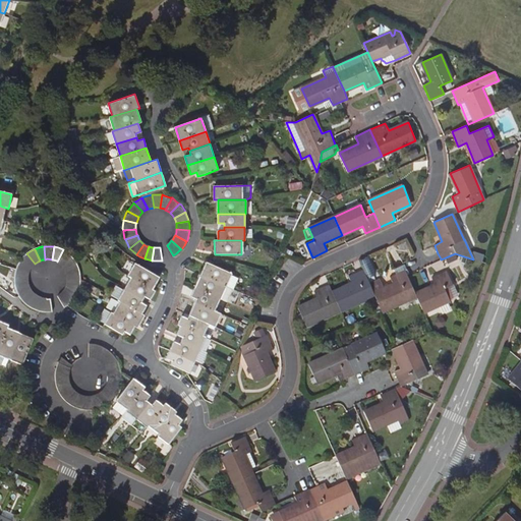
[(62,265),(71,255),(65,250),(63,249),(57,262),(61,264),(62,265)]
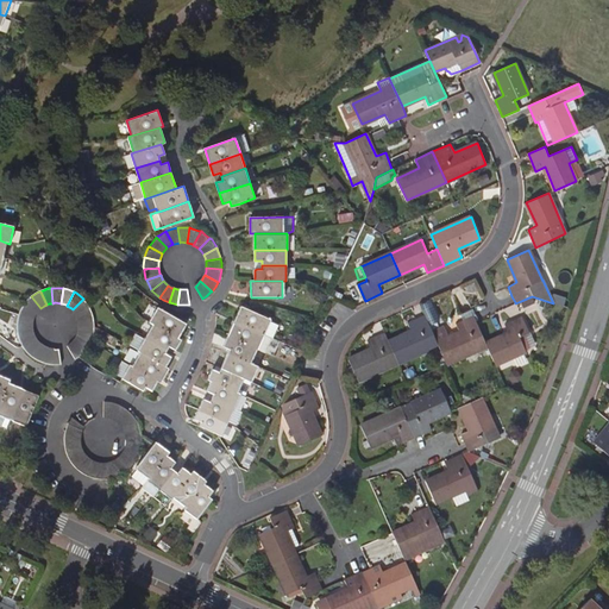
[(30,297),(26,301),(24,303),(23,306),(36,314),(37,313),(39,309),(41,308),(31,296),(30,297)]
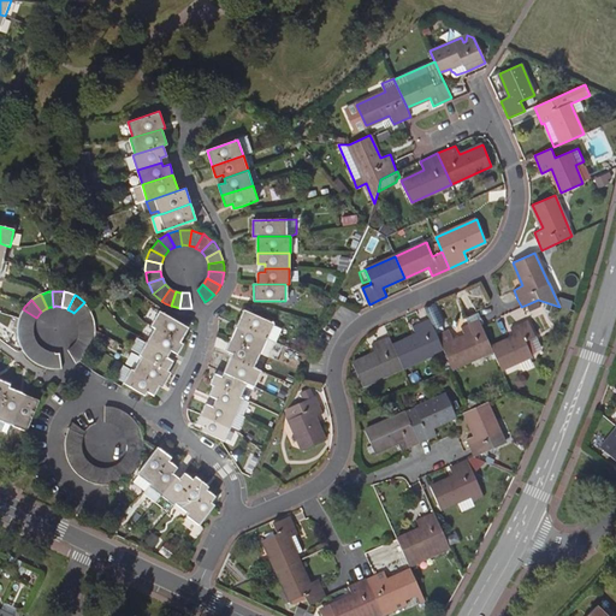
[(538,300),(527,304),(531,312),(542,307),(538,300)]
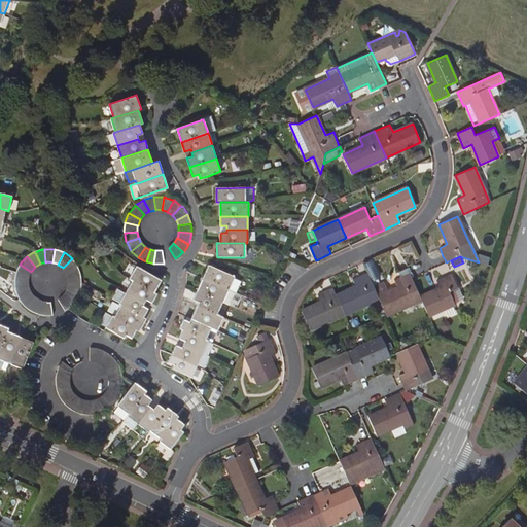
[(65,271),(66,273),(78,267),(78,266),(73,259),(72,258),(63,268),(65,271)]
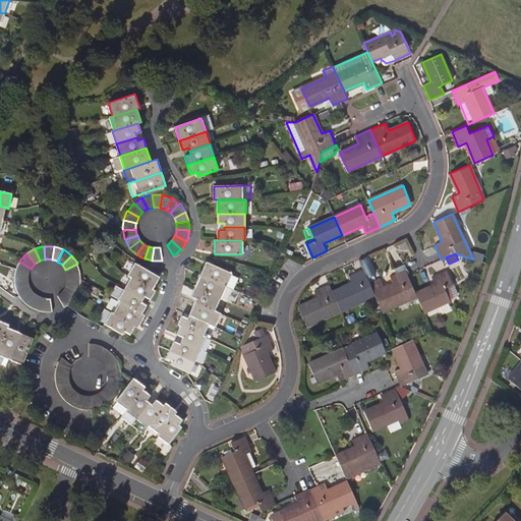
[(17,266),(15,271),(29,274),(30,271),(31,269),(19,262),(17,266)]
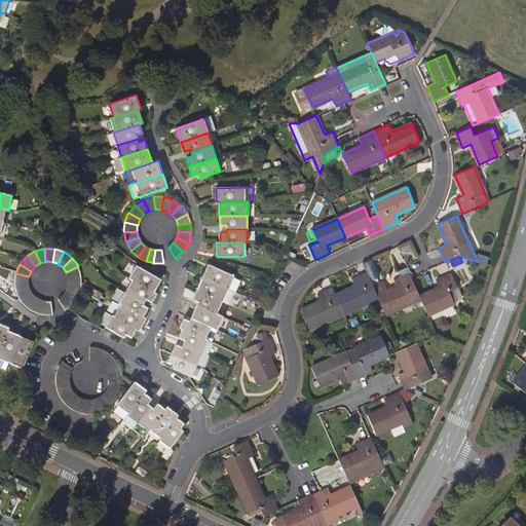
[(209,265),(202,277),(228,290),(232,290),(235,292),(239,282),(233,279),(234,276),(209,265)]
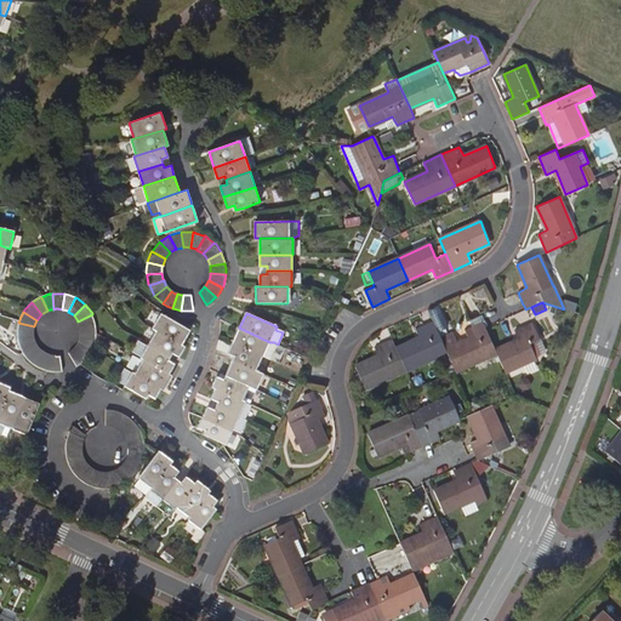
[(80,328),(96,325),(95,323),(92,314),(78,322),(79,323),(80,328)]
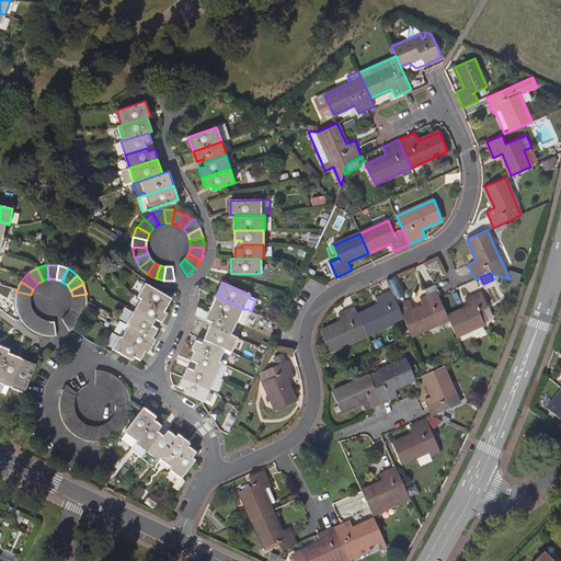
[(139,298),(141,299),(163,312),(171,299),(148,285),(146,284),(138,297),(139,298)]
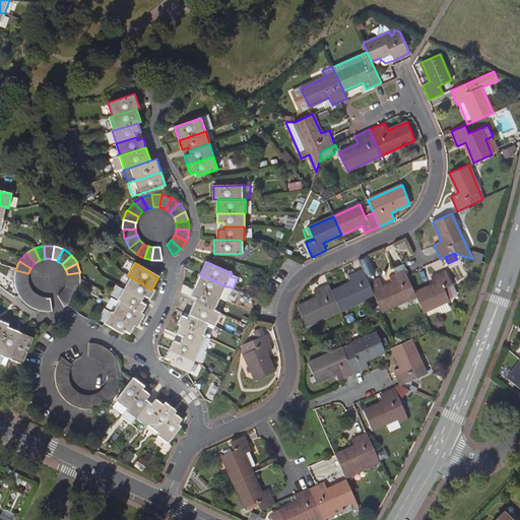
[(405,268),(404,266),(403,264),(392,268),(394,273),(389,275),(392,284),(383,288),(379,278),(369,283),(374,296),(381,311),(415,296),(414,294),(405,274),(403,269),(405,268)]
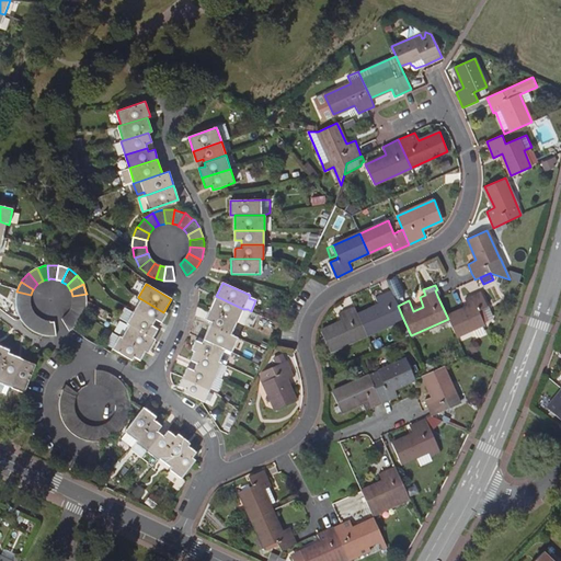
[(403,319),(398,306),(391,290),(375,297),(378,306),(357,315),(367,335),(403,319)]
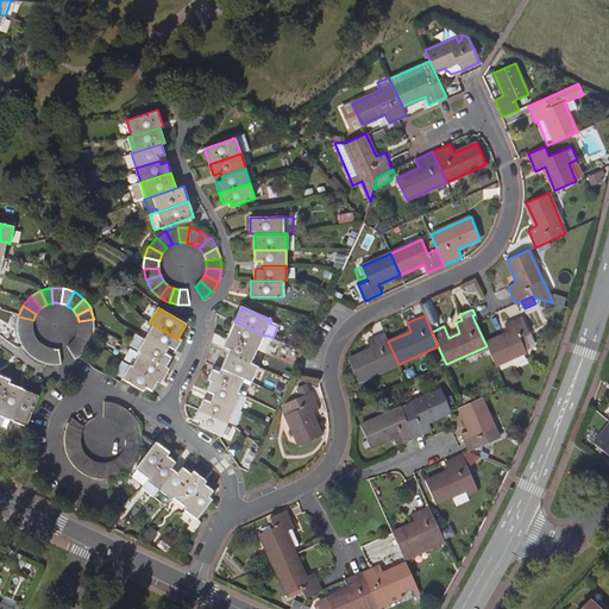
[(33,320),(18,316),(17,325),(17,328),(32,327),(32,324),(33,320)]
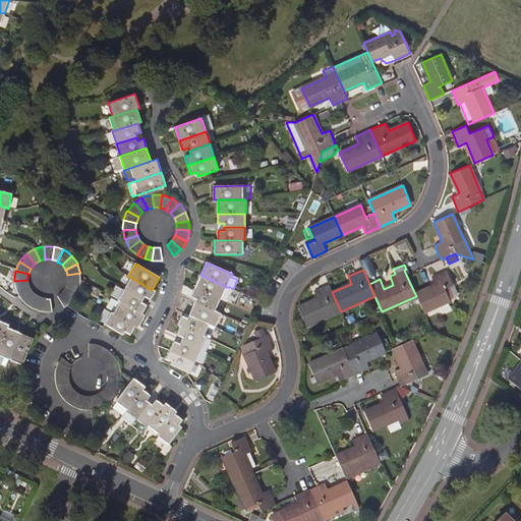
[(416,296),(423,312),(450,301),(445,289),(452,285),(446,272),(431,278),(435,286),(415,294),(416,296)]
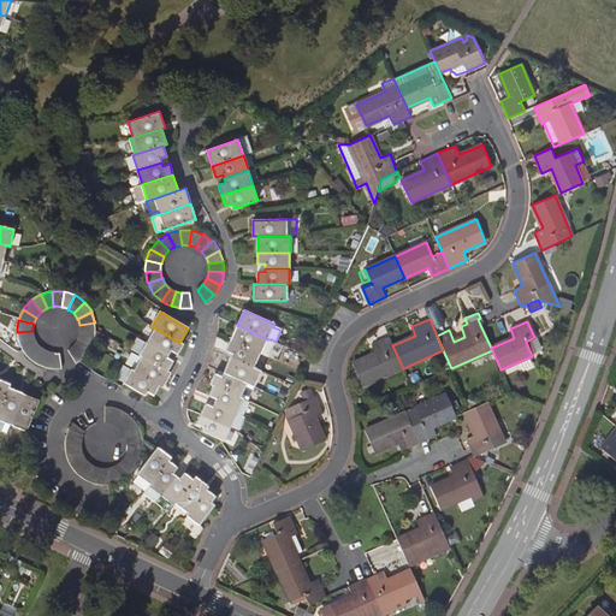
[(95,333),(95,332),(96,330),(95,323),(80,325),(81,327),(81,332),(95,333)]
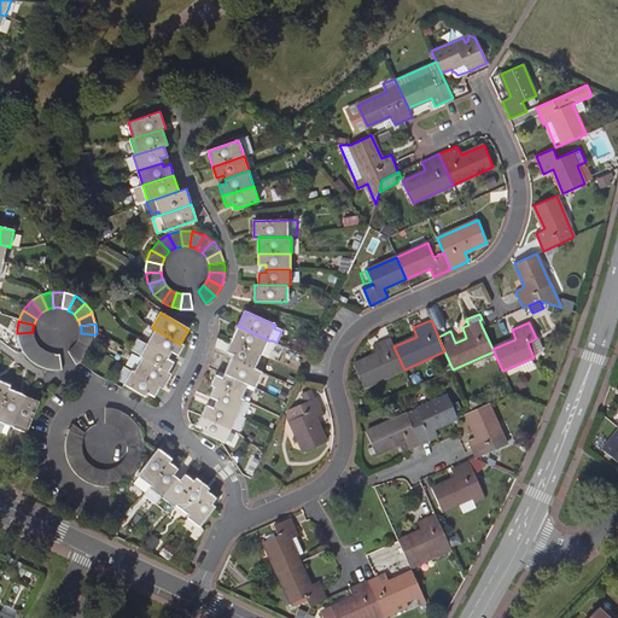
[(238,326),(231,342),(261,355),(269,357),(277,343),(273,340),(268,340),(238,326)]
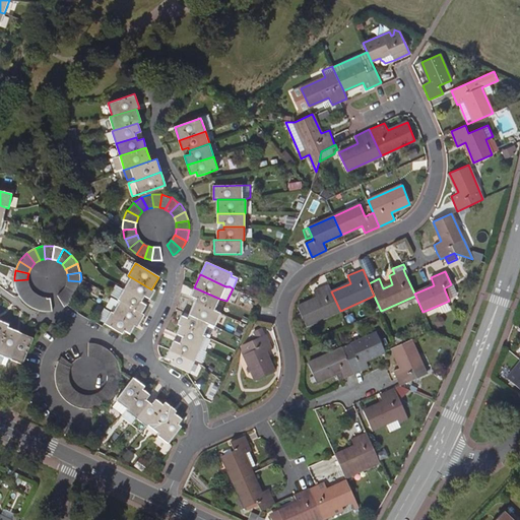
[(126,289),(142,299),(144,296),(149,299),(153,290),(151,289),(131,277),(125,288),(126,289)]
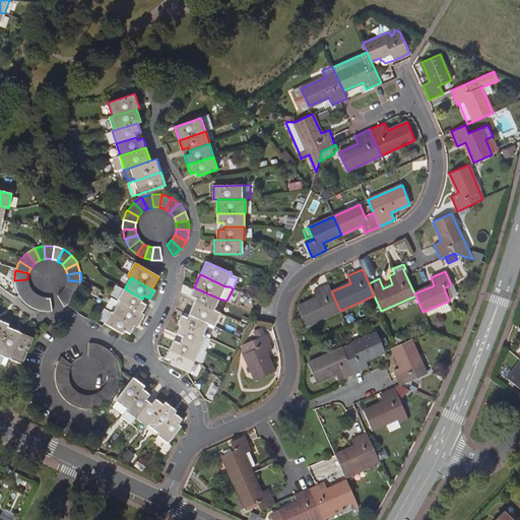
[(15,284),(16,289),(28,285),(27,283),(27,279),(14,280),(15,284)]
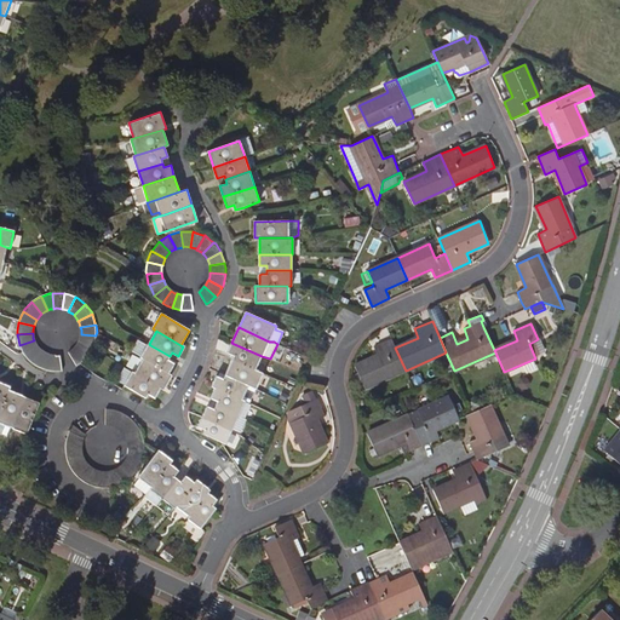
[(79,342),(93,348),(93,346),(96,339),(96,336),(81,334),(80,338),(79,342)]
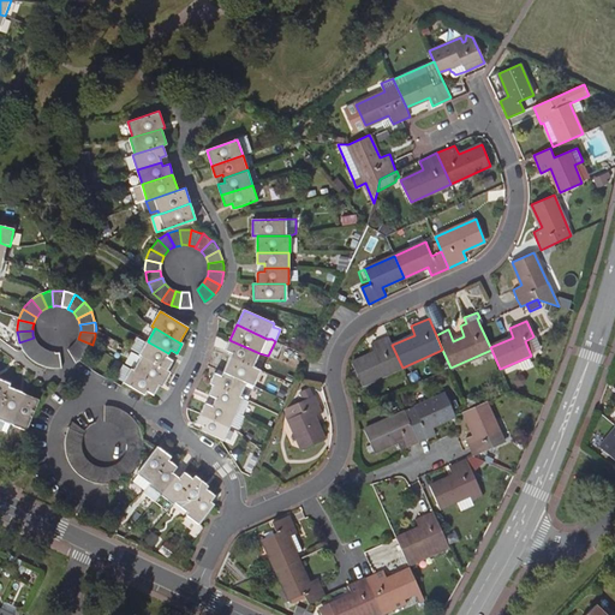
[(93,346),(99,350),(105,335),(95,332),(95,333),(95,336),(93,344),(93,345),(93,346)]
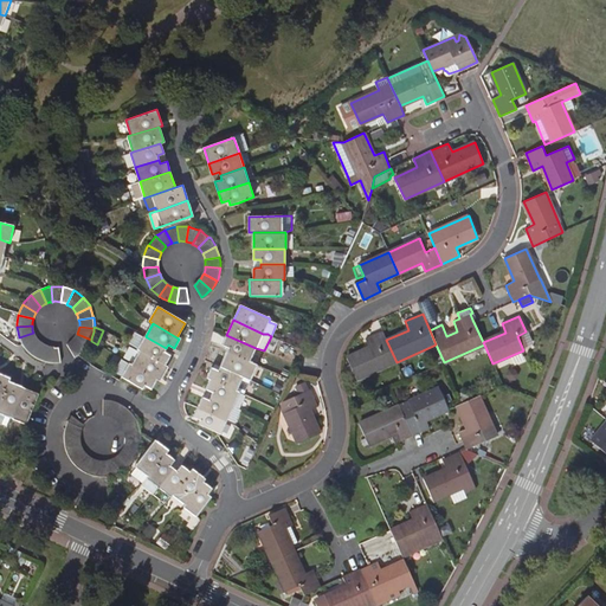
[(129,345),(131,346),(140,350),(165,365),(171,355),(163,352),(166,348),(147,337),(146,336),(137,331),(129,345)]
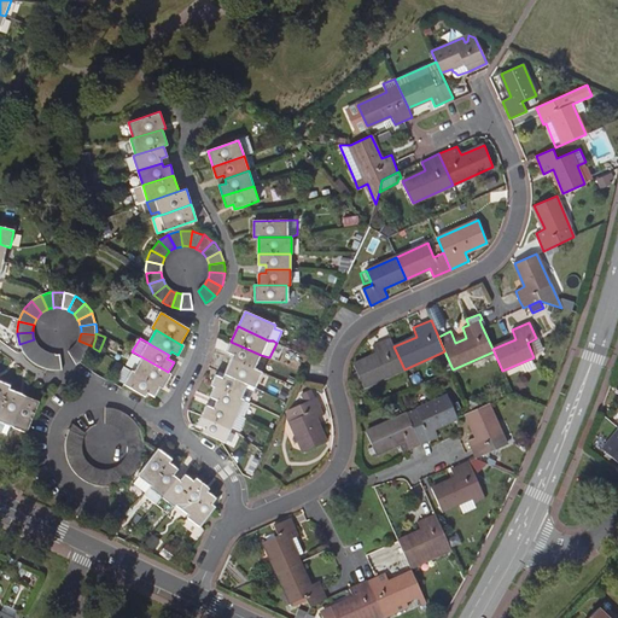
[(404,369),(394,347),(390,338),(373,345),(377,355),(354,365),(363,388),(404,369)]
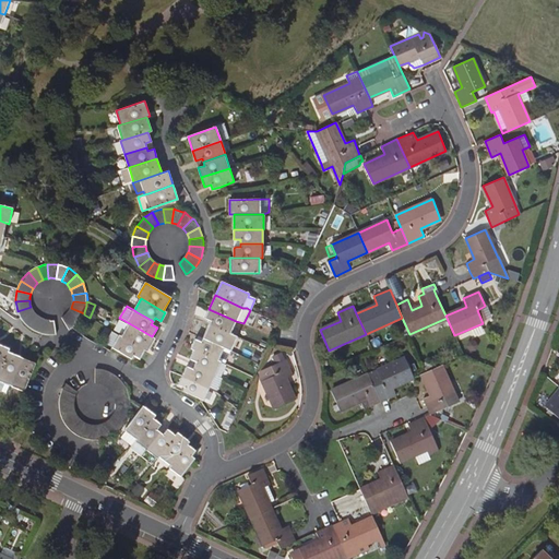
[(18,311),(19,316),(23,320),(34,312),(33,311),(31,307),(18,311)]
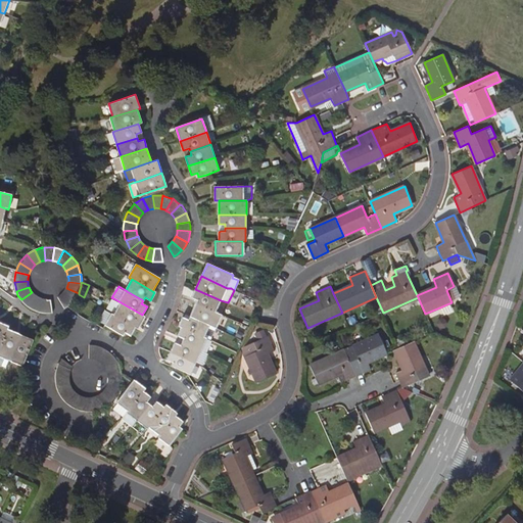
[(76,298),(79,294),(79,293),(66,288),(65,291),(63,293),(73,302),(76,298)]
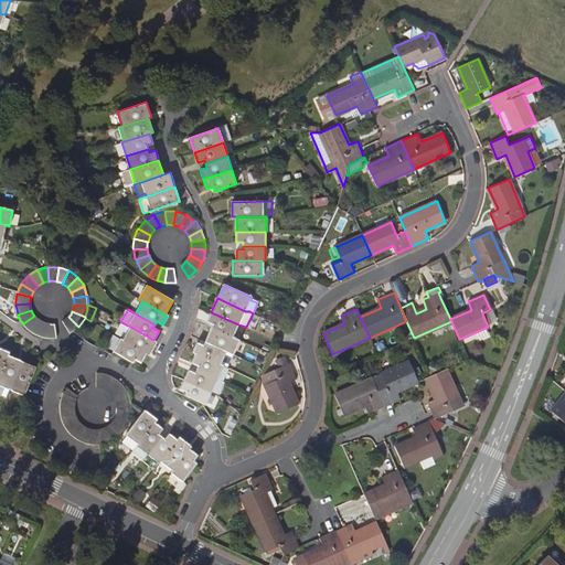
[(238,324),(211,312),(206,321),(213,324),(212,328),(232,338),(238,324)]
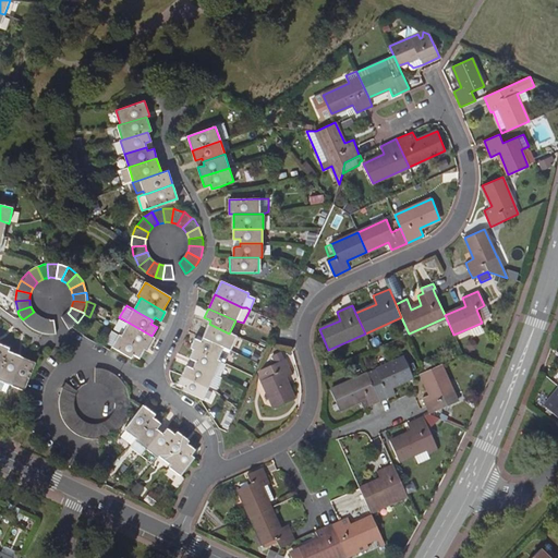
[(36,315),(34,312),(23,319),(26,325),(29,327),(38,316),(36,315)]
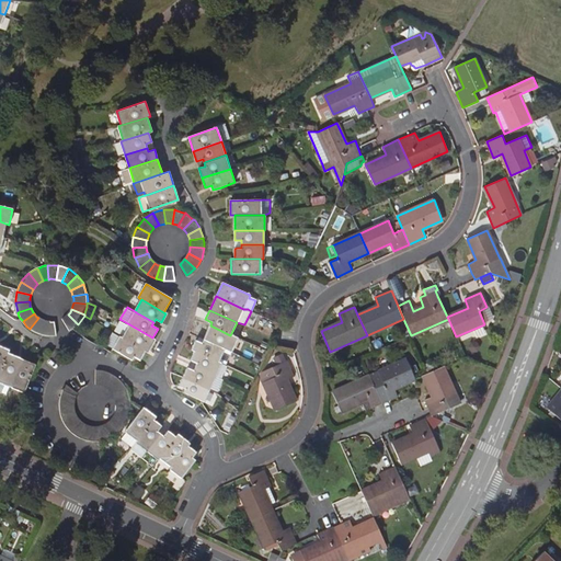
[(69,332),(71,330),(78,325),(78,324),(68,315),(67,317),(63,320),(69,332)]
